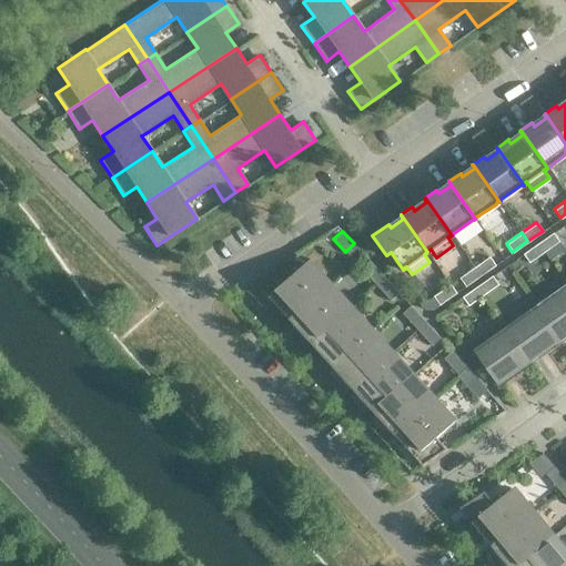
[(558,241),(552,232),(537,242),(543,251),(558,241)]
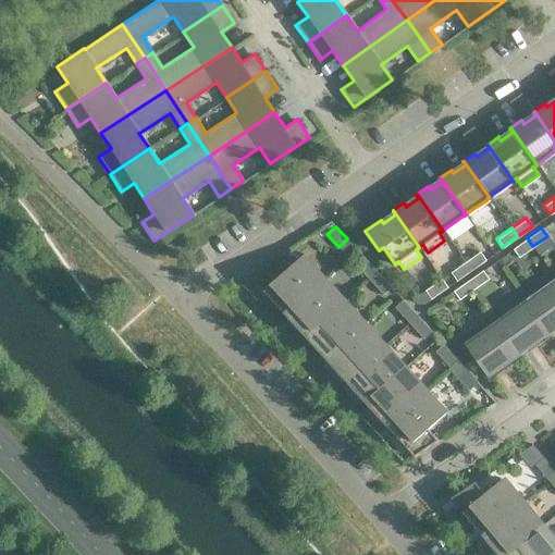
[(532,246),(527,237),(512,248),(518,257),(532,246)]
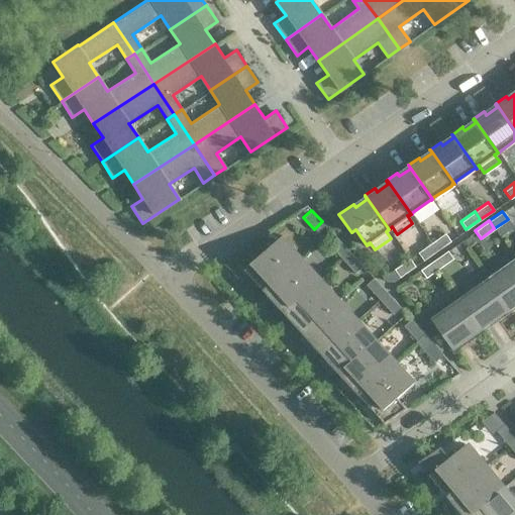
[(444,232),(430,242),(436,250),(450,240),(444,232)]
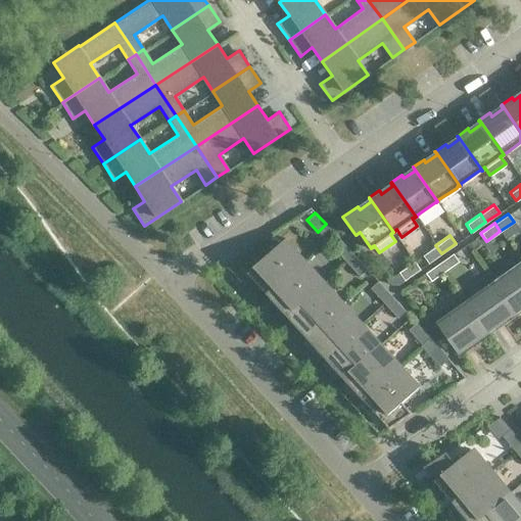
[(301,262),(282,240),(246,272),(267,294),(301,262)]
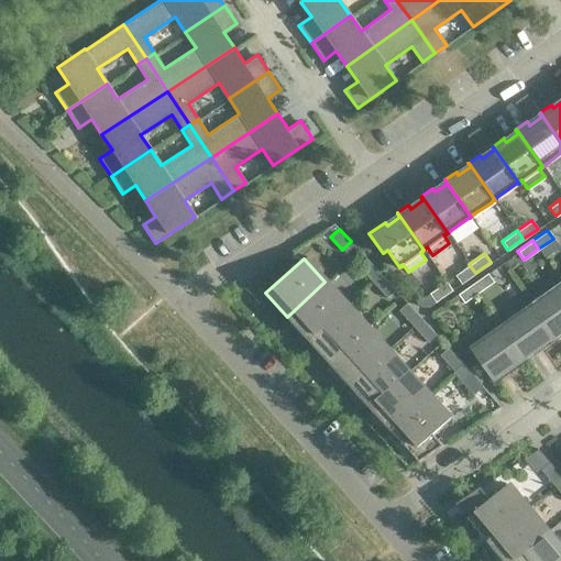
[(380,273),(367,260),(360,267),(371,281),(380,273)]
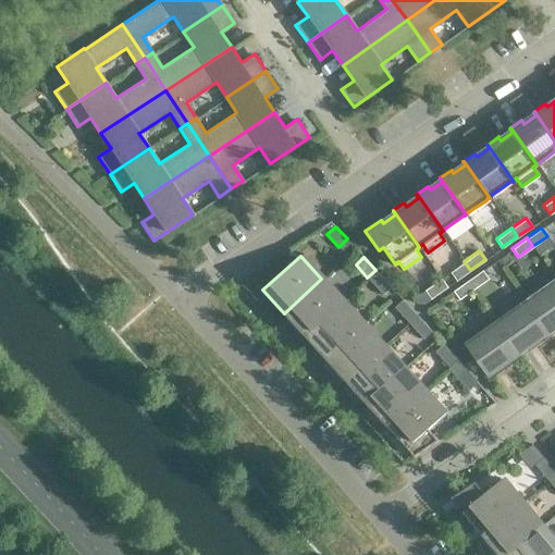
[(470,270),(464,261),(449,271),(455,280),(470,270)]
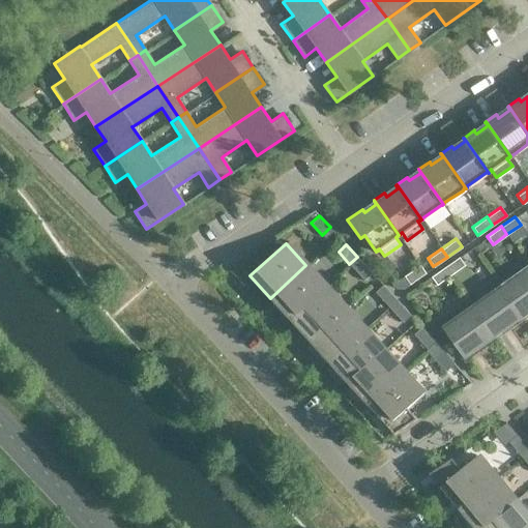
[(464,264),(459,256),(444,266),(450,274),(464,264)]
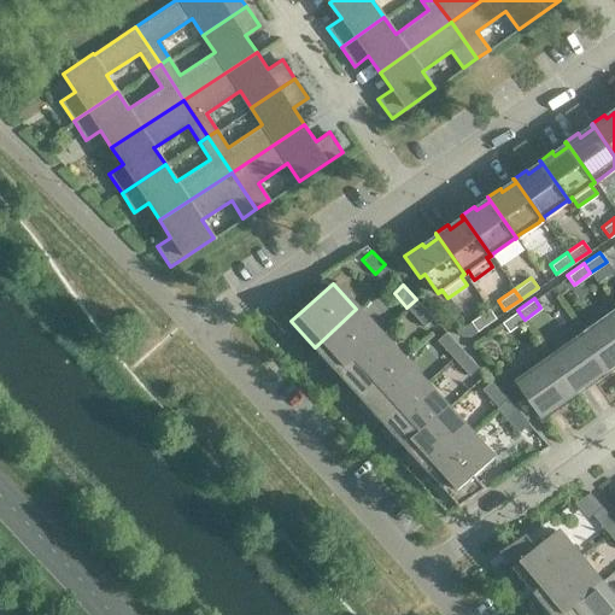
[(429,314),(416,299),(406,308),(420,322),(429,314)]
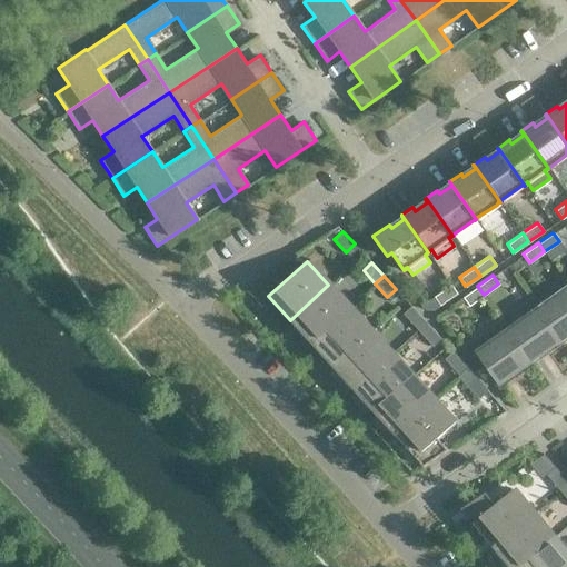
[(435,295),(441,304),(456,292),(450,284),(435,295)]
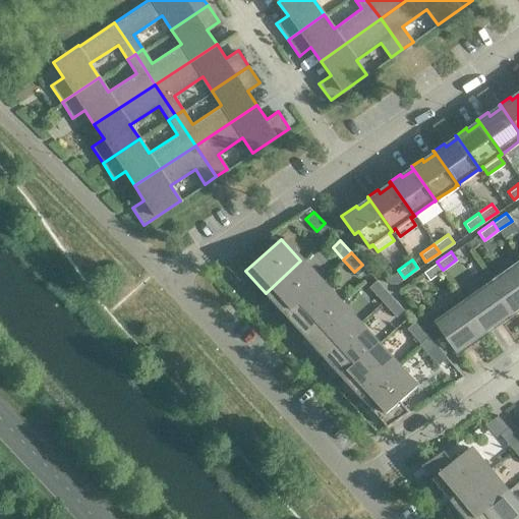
[(320,282),(300,261),(266,293),(284,313),(320,282)]
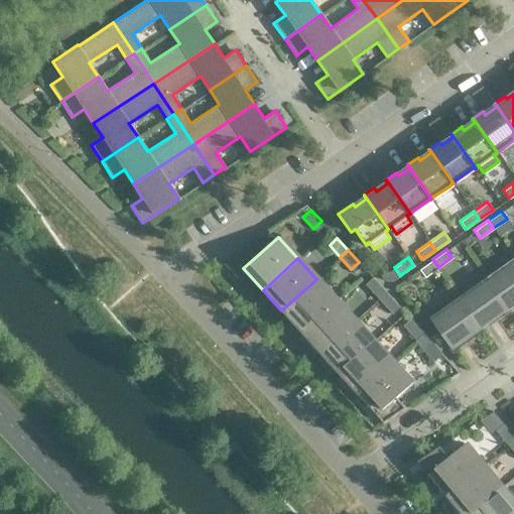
[(513,258),(487,277),(509,308),(507,305),(513,300),(513,258)]
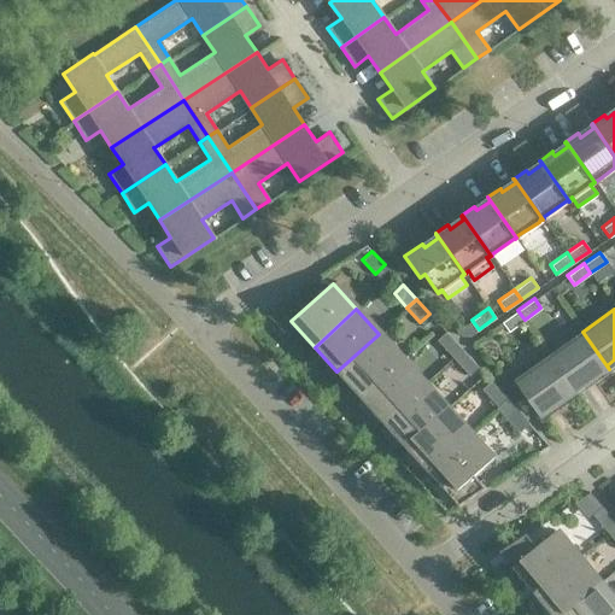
[(525,320),(517,310),(501,322),(508,332),(525,320)]
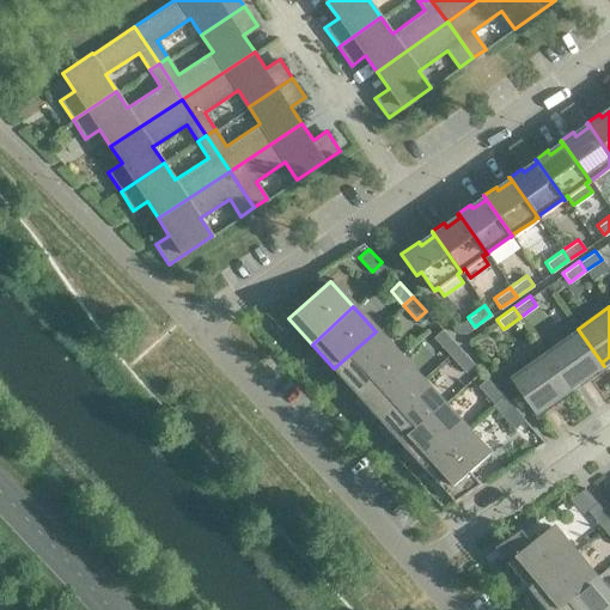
[(604,366),(578,329),(544,353),(571,390),(572,389),(569,385),(585,374),(587,377),(587,378),(604,366)]
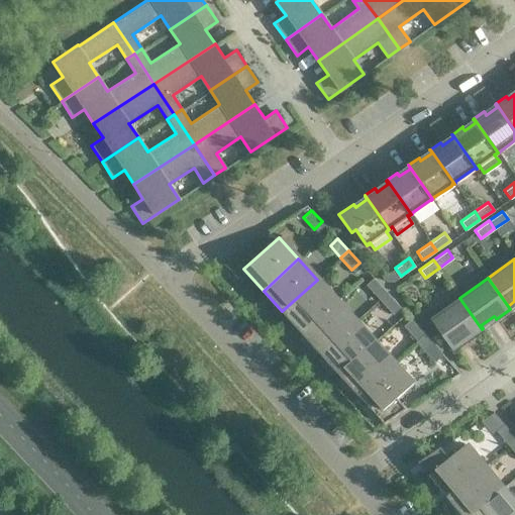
[(336,300),(317,280),(282,311),(301,332),(336,300)]
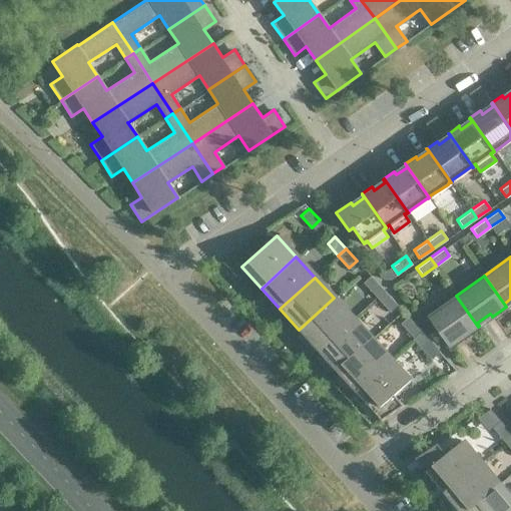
[(384,290),(373,278),(365,285),(376,297),(384,290)]
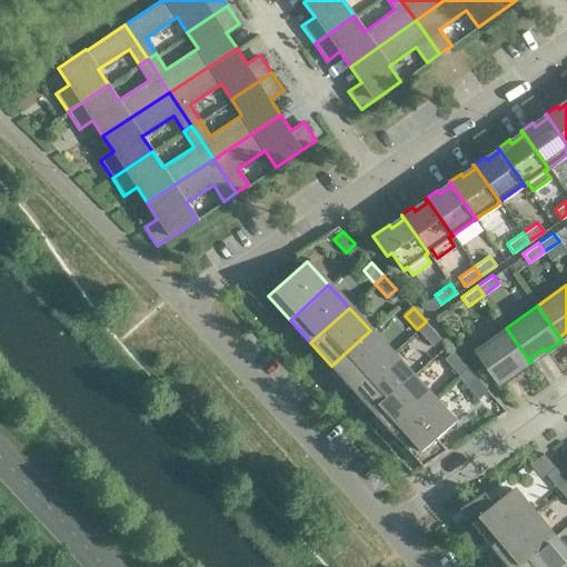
[(437,335),(426,321),(417,329),(429,342),(437,335)]
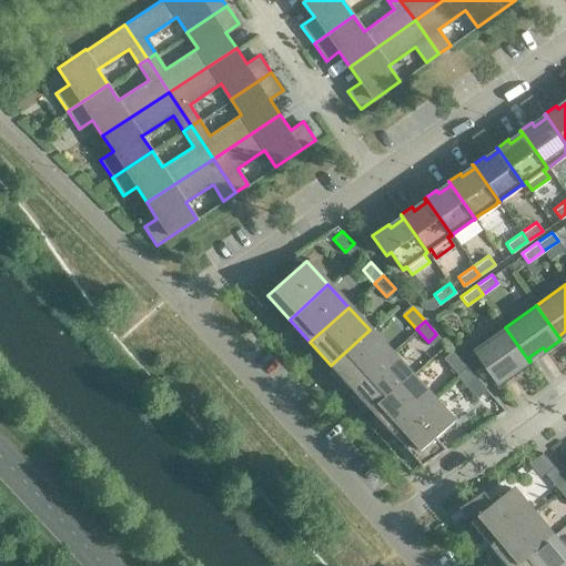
[(473,340),(476,345),(477,347),(474,350),(475,351),(497,382),(496,383),(497,384),(501,383),(497,380),(502,376),(513,369),(515,371),(514,371),(515,372),(529,362),(505,327),(495,334),(491,327),(473,340)]
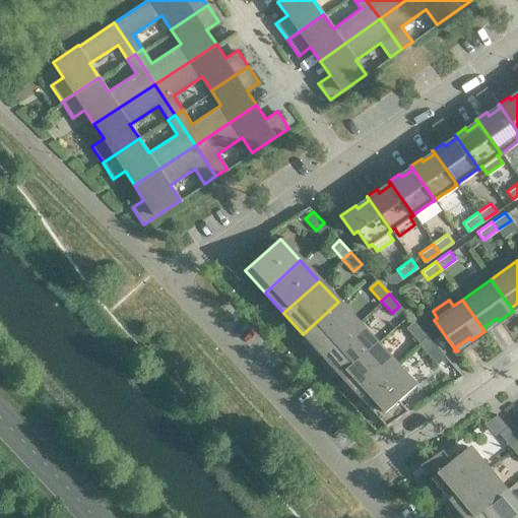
[(357,322),(338,302),(303,334),(322,354),(357,322)]
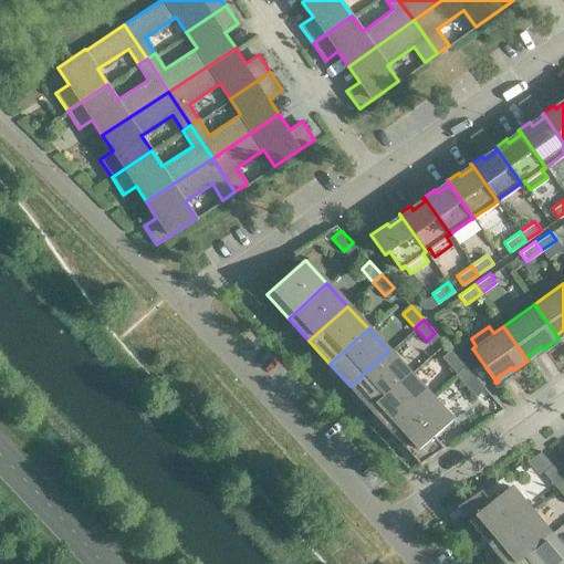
[(409,374),(388,351),(351,386),(371,408),(409,374)]
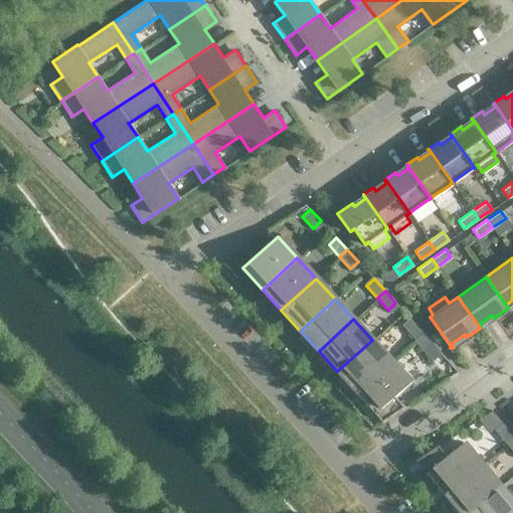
[(422,332),(411,320),(403,327),(414,339),(422,332)]
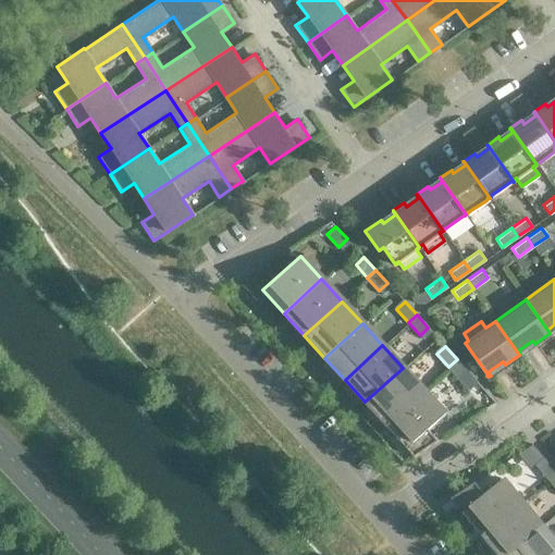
[(477,381),(457,359),(448,367),(447,368),(467,390),(477,381)]
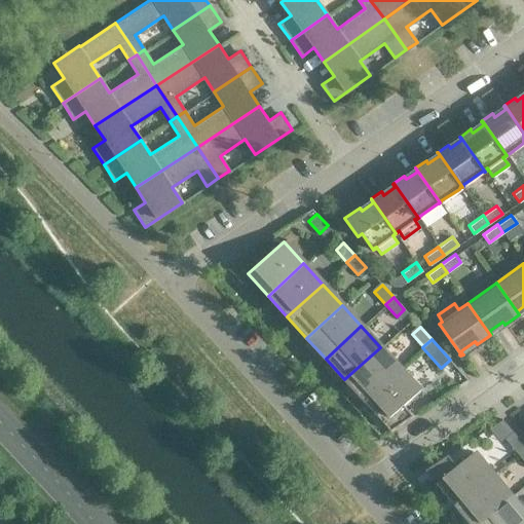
[(399,368),(380,347),(344,379),(364,401),(399,368)]
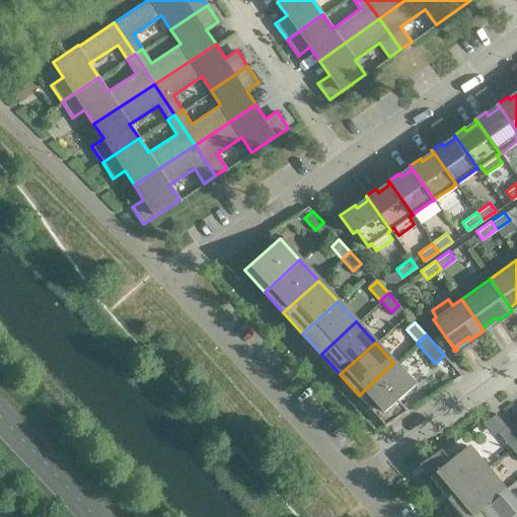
[(414,385),(393,363),(359,395),(385,424),(408,410),(398,398),(414,385)]
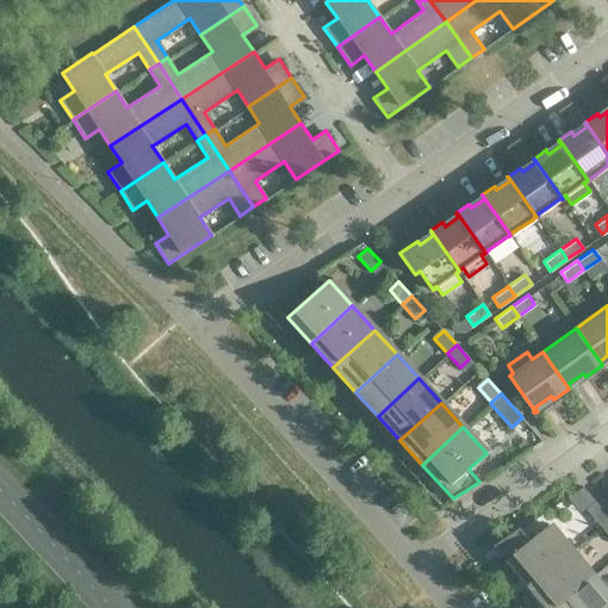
[(607,517),(607,516),(596,503),(587,512),(600,526),(607,517)]
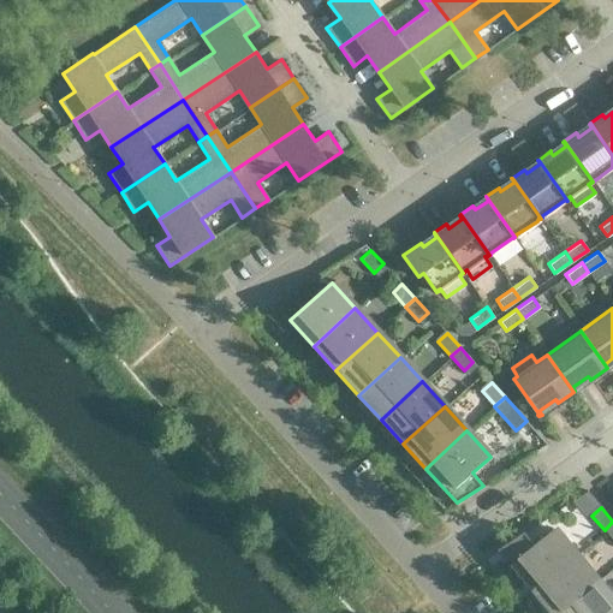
[(575,554),(553,528),(534,545),(523,531),(497,548),(533,591),(575,554)]
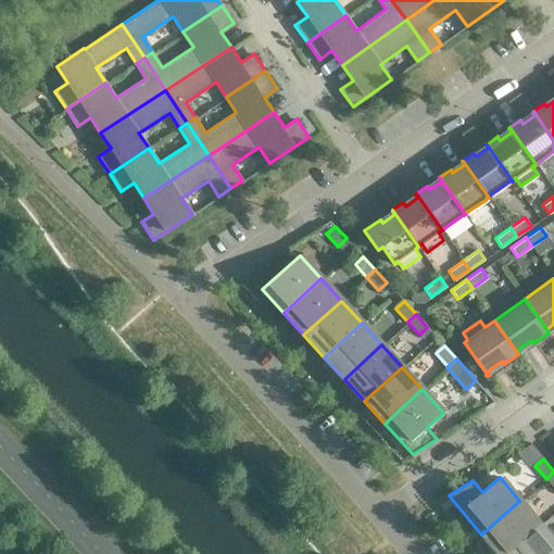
[(503,553),(539,525),(519,501),(481,534),(498,553),(503,553)]
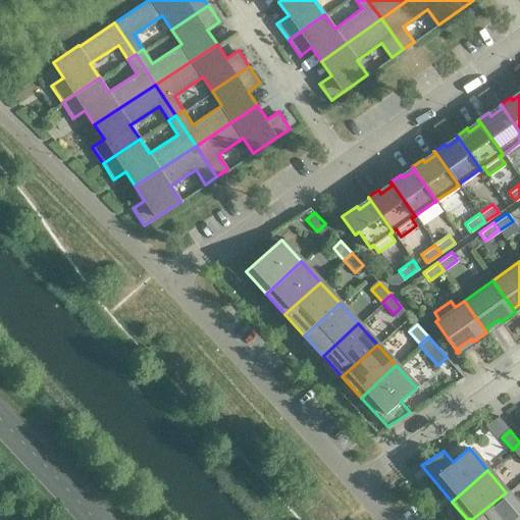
[(516,519),(519,517),(519,509),(506,492),(472,519),(516,519)]
